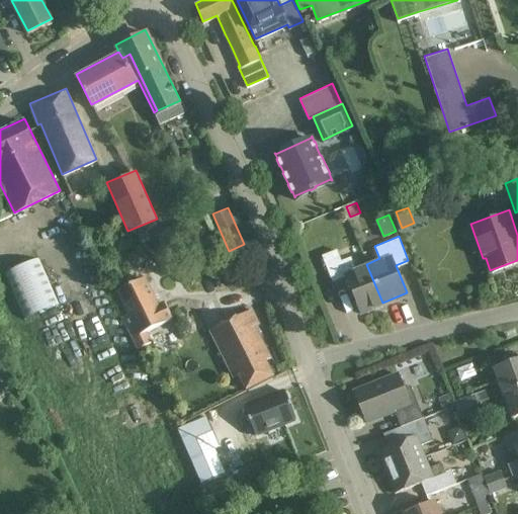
[(382,303),(366,264),(356,268),(351,255),(341,259),(337,248),(322,254),(331,277),(345,272),(360,312),(382,303)]
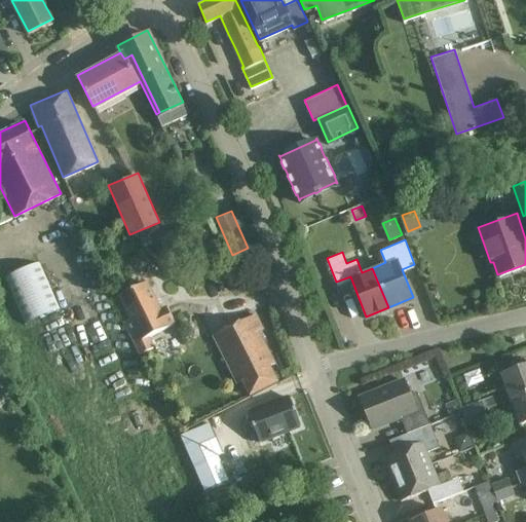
[(39,259),(4,274),(26,323),(60,307),(39,259)]
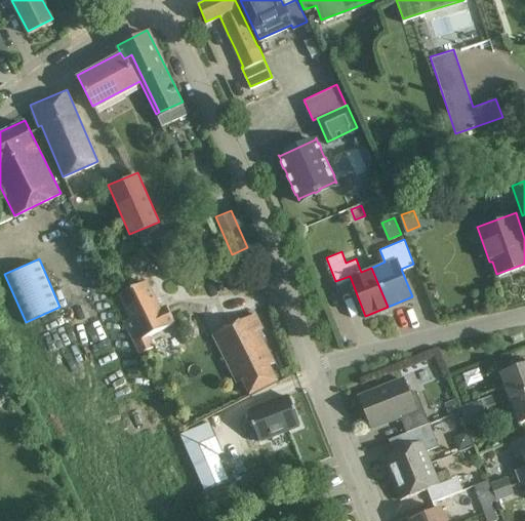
[(147,279),(118,293),(129,316),(123,319),(139,351),(154,344),(148,333),(174,320),(166,304),(160,307),(147,279)]
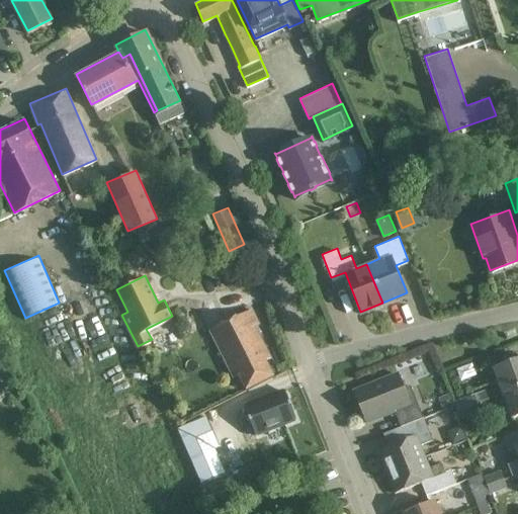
[(252,307),(202,332),(217,360),(223,357),(233,375),(237,372),(245,388),(274,373),(266,358),(271,355),(255,323),(259,321),(252,307)]
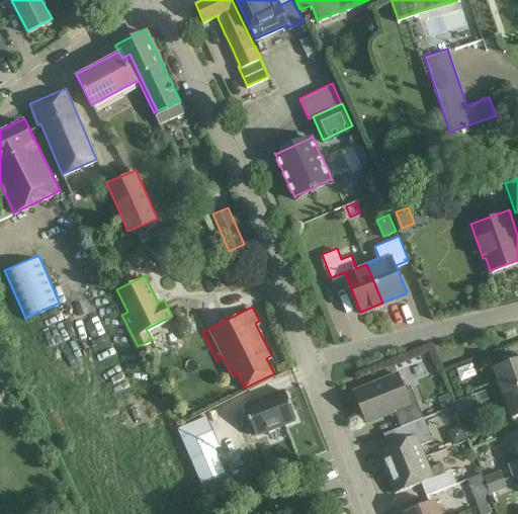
[(502,391),(517,384),(517,356),(493,366),(502,391)]
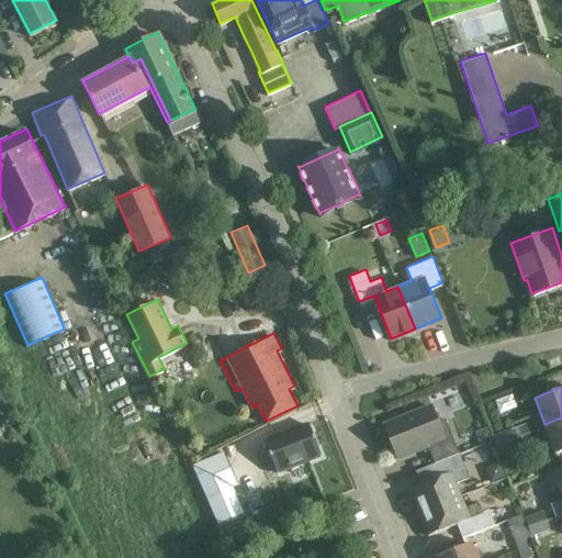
[(435,460),(459,450),(445,415),(438,419),(431,402),(383,422),(397,457),(428,444),(435,460)]
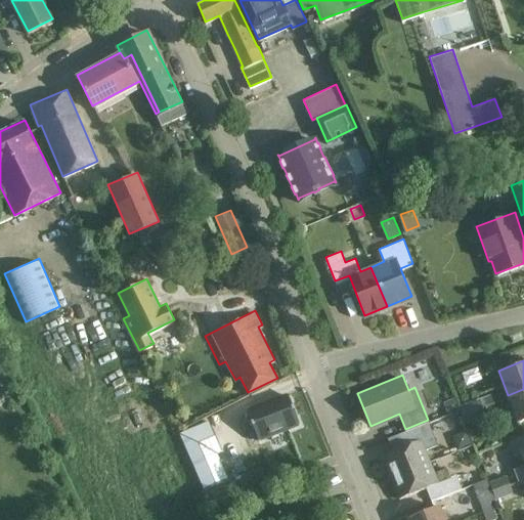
[(523,389),(508,395),(517,421),(523,418),(523,389)]
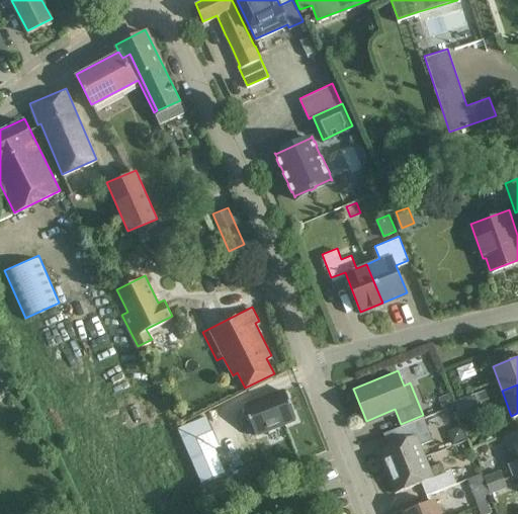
[(255,433),(295,417),(284,389),(244,405),(255,433)]
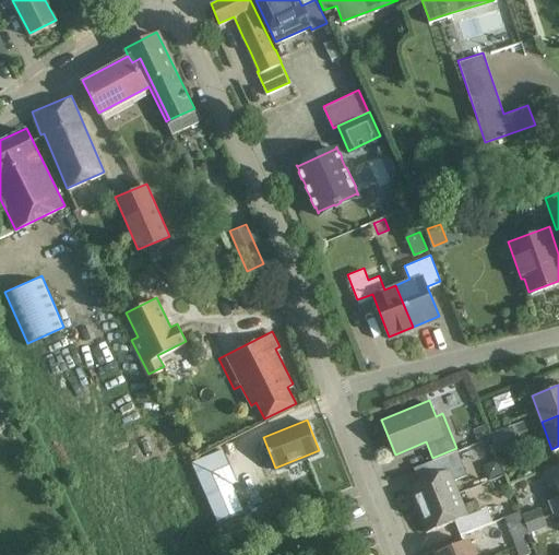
[(490,432),(492,440),(510,434),(526,428),(523,420),(490,432)]
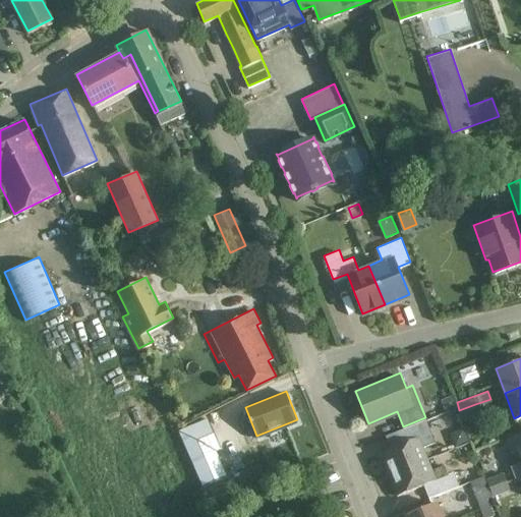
[(456,403),(453,394),(441,398),(446,410),(455,406),(457,405),(456,403)]
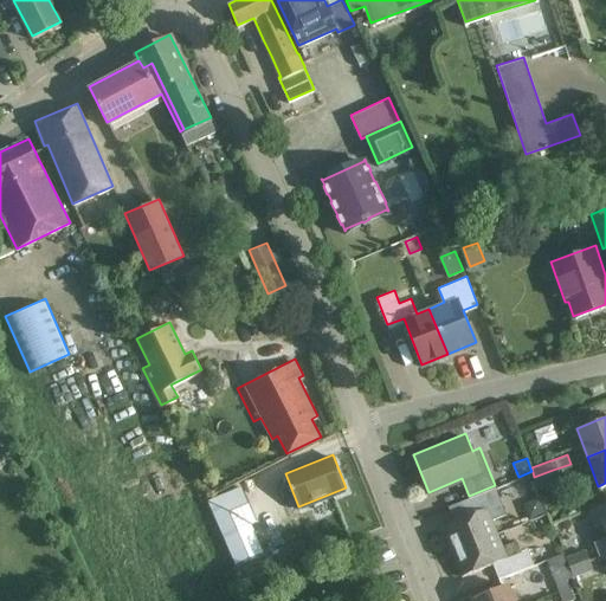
[(553,470),(534,477),(539,488),(558,480),(553,470)]
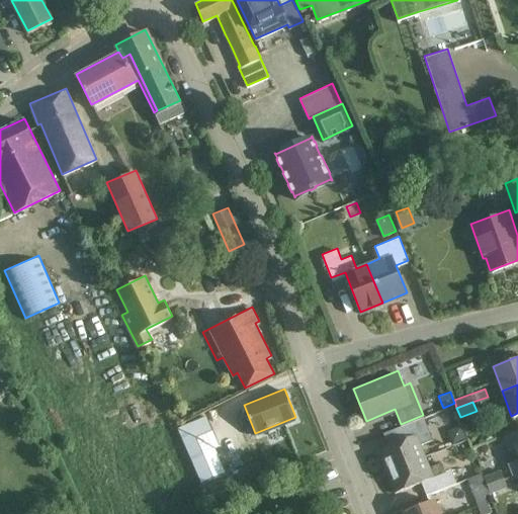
[(401,425),(398,426),(403,438),(377,448),(385,468),(424,453),(420,442),(432,438),(423,416),(401,425)]
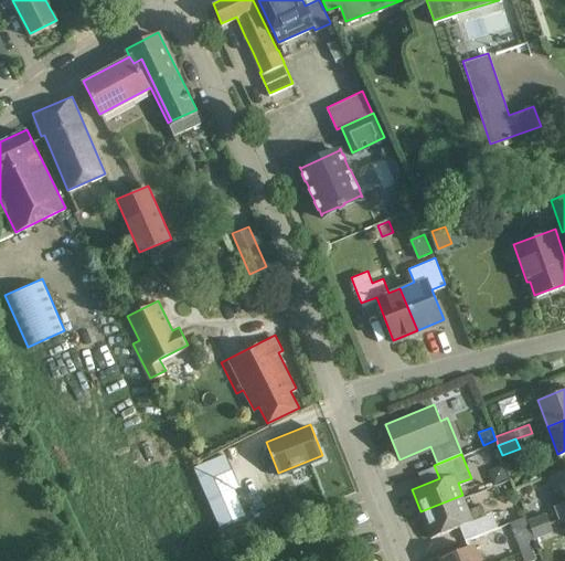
[(502,463),(488,468),(493,483),(508,477),(502,463)]
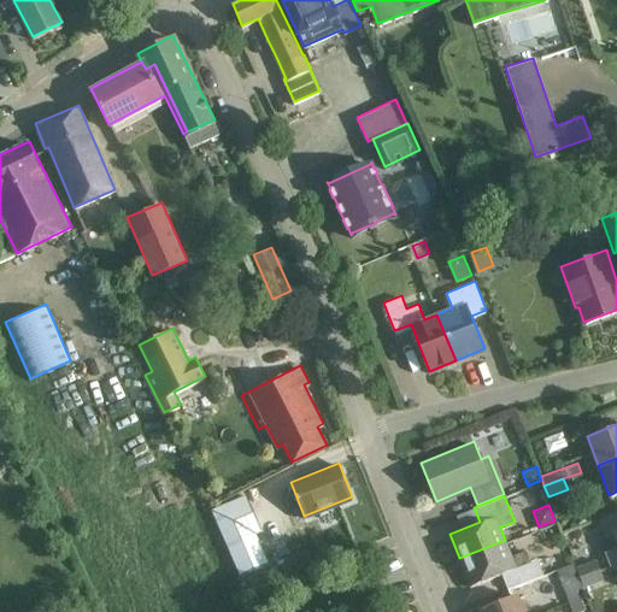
[(613,529),(616,540),(616,546),(604,551),(610,564),(616,560),(616,511),(599,517),(604,533),(613,529)]
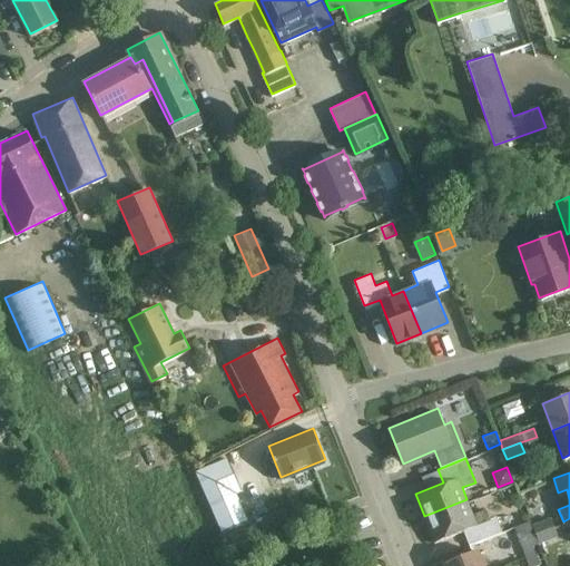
[(467,499),(424,516),(434,540),(463,528),(469,543),(501,529),(495,515),(489,517),(485,508),(472,513),(467,499)]
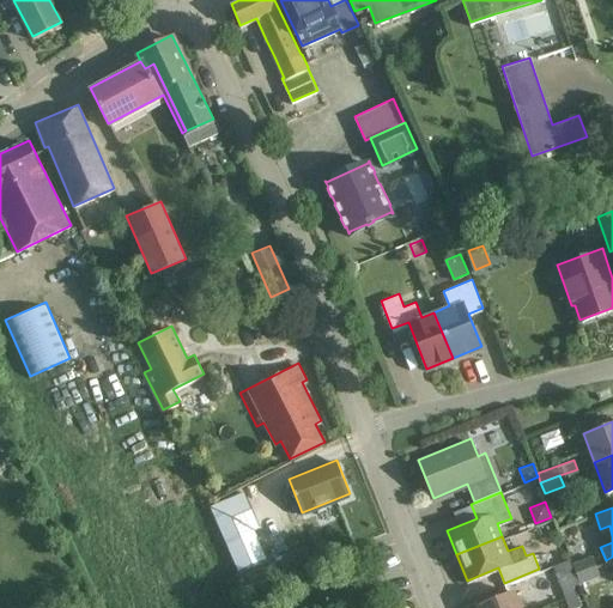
[(576,571),(595,564),(592,554),(572,561),(576,571)]
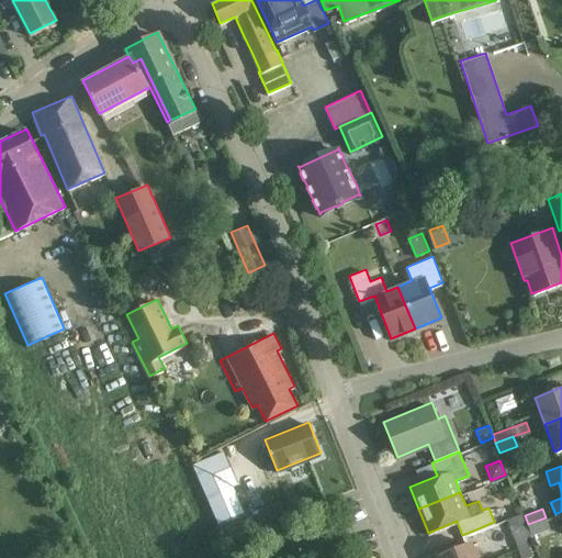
[(521,512),(507,517),(514,537),(529,532),(521,512)]
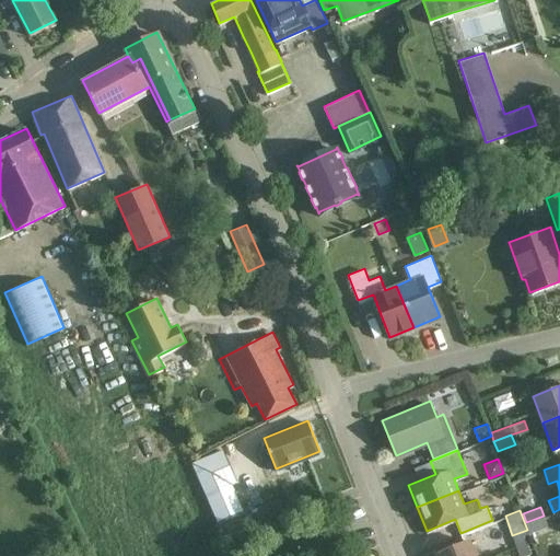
[(544,516),(526,522),(529,531),(547,524),(544,516)]
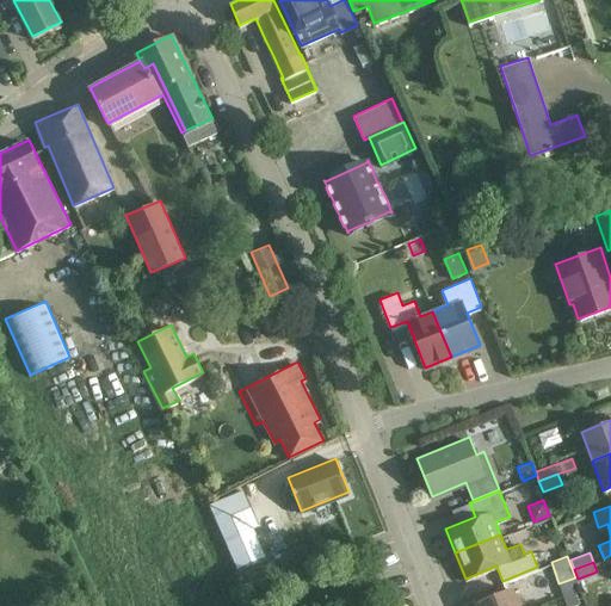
[(475,603),(475,605),(519,605),(512,587),(475,603)]
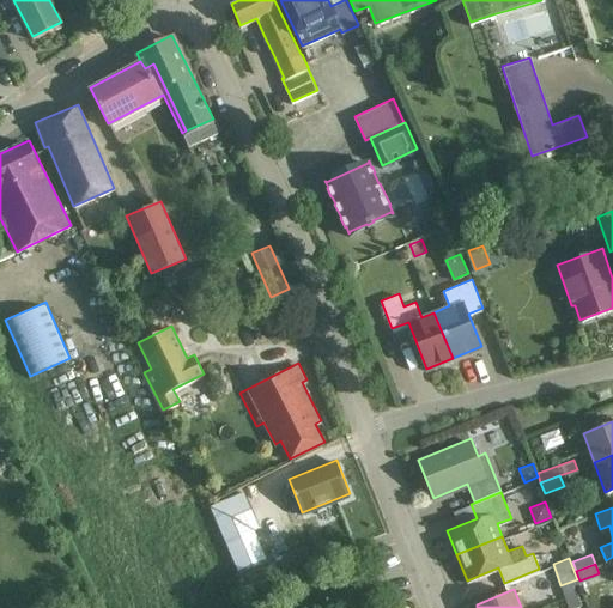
[(570,606),(580,602),(575,590),(565,595),(570,606)]
